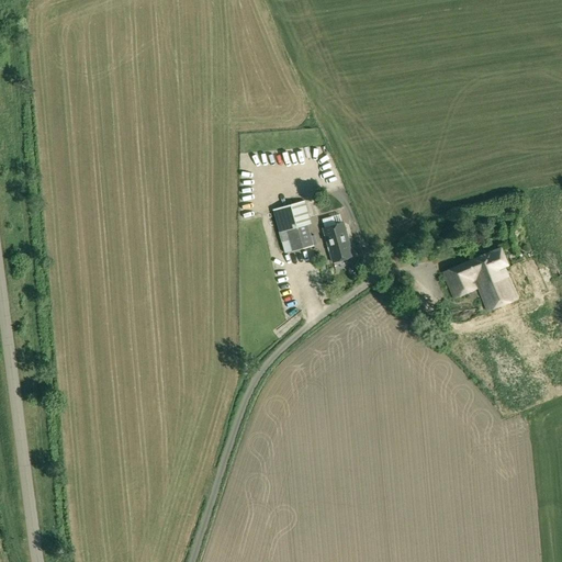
[(326,154),(319,158),(330,179),(337,176),(326,154)]
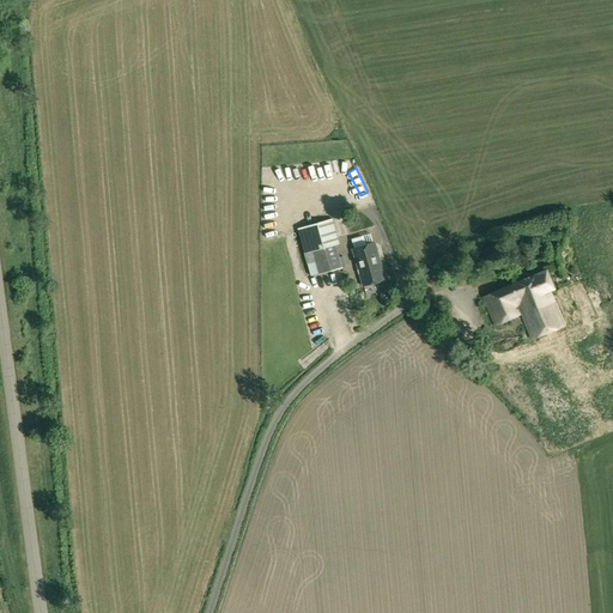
[(325,182),(339,178),(337,171),(323,174),(325,182)]
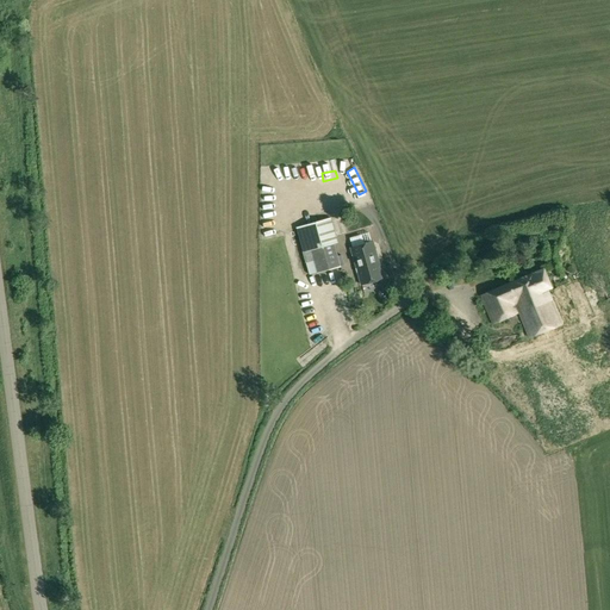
[(337,256),(334,243),(338,242),(331,218),(296,228),(310,275),(318,273),(318,272),(340,266),(343,265),(341,255),(337,256)]
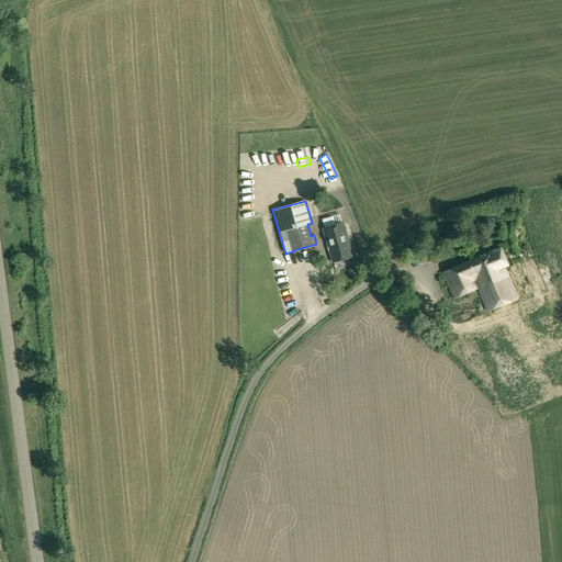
[(344,223),(334,226),(323,228),(333,262),(352,257),(344,223)]
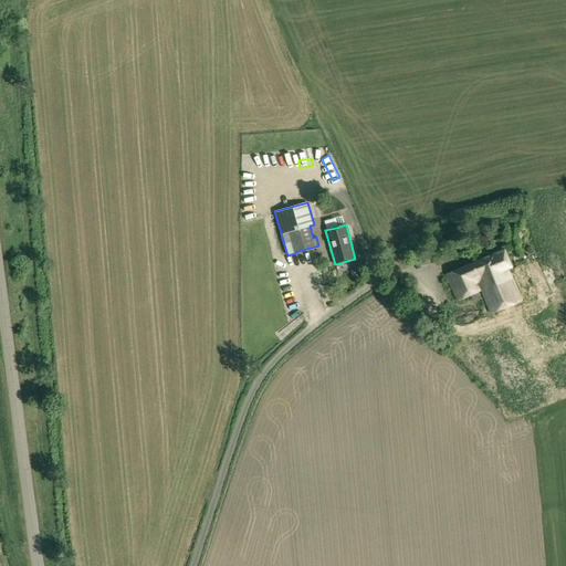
[(447,274),(457,299),(481,289),(491,313),(522,301),(510,271),(507,271),(506,269),(512,266),(505,250),(447,274)]
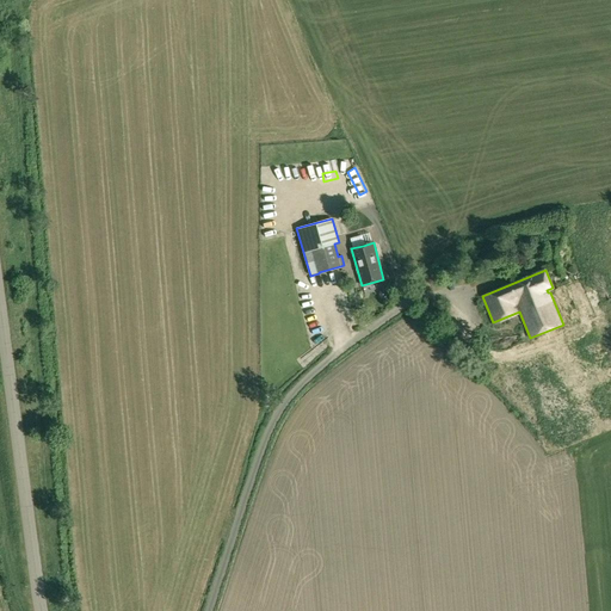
[(597,289),(588,292),(594,307),(603,303),(597,289)]
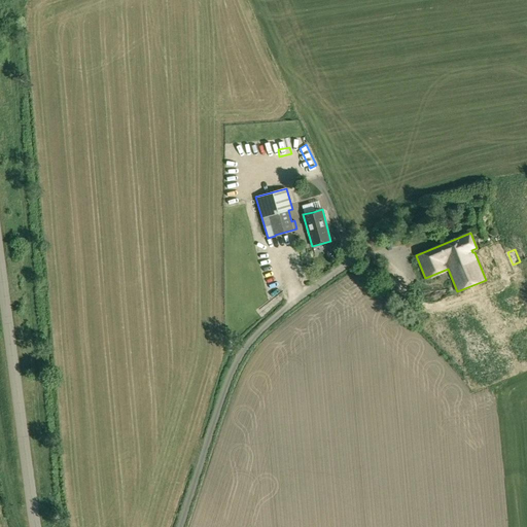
[(511,331),(519,330),(517,322),(508,324),(511,331)]
